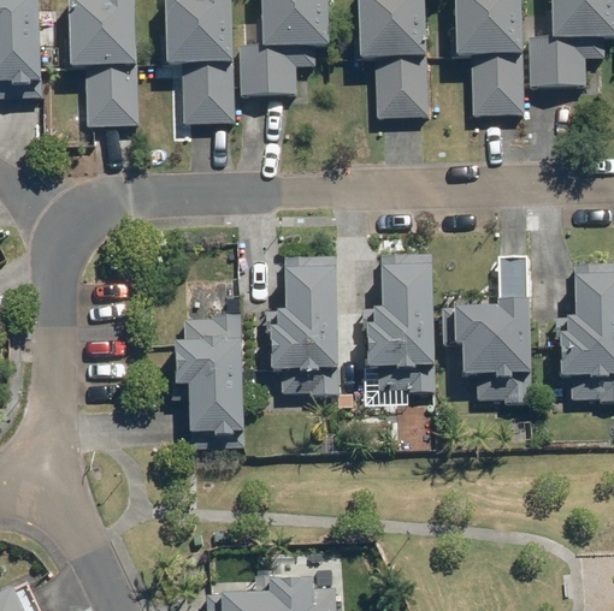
[(0,83),(12,84),(12,89),(31,88),(31,84),(42,83),(39,0),(0,0),(0,83)]
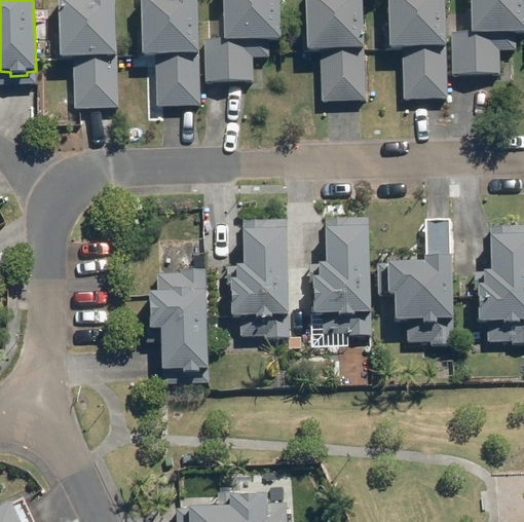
[(55,33),(57,59),(73,59),(74,109),(119,108),(116,0),(60,0),(61,33),(55,33)]
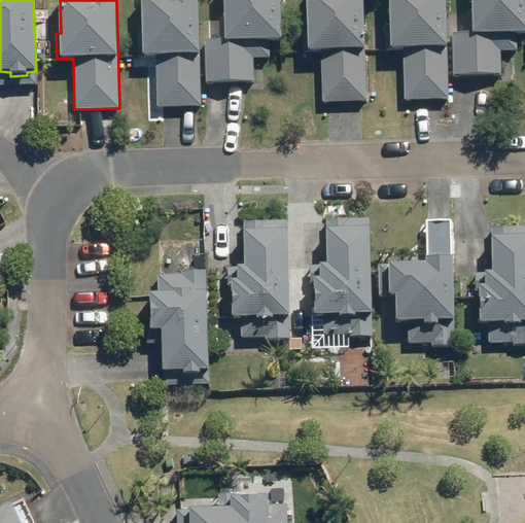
[(137,30),(138,57),(154,56),(156,107),(202,105),(198,0),(141,0),(143,30),(137,30)]
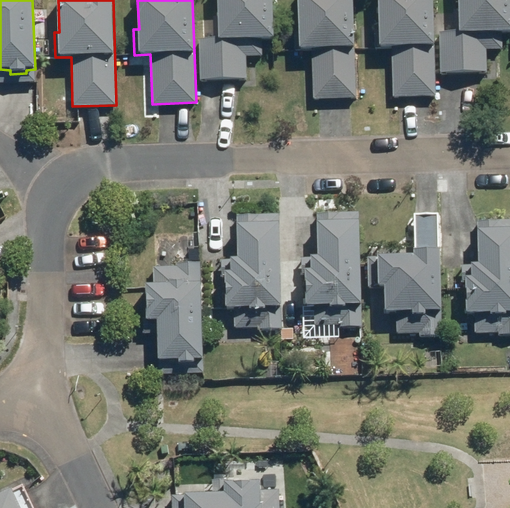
[(217,0),(218,16),(213,16),(213,38),(199,38),(200,80),(246,79),(245,40),(274,40),(272,0),(217,0)]
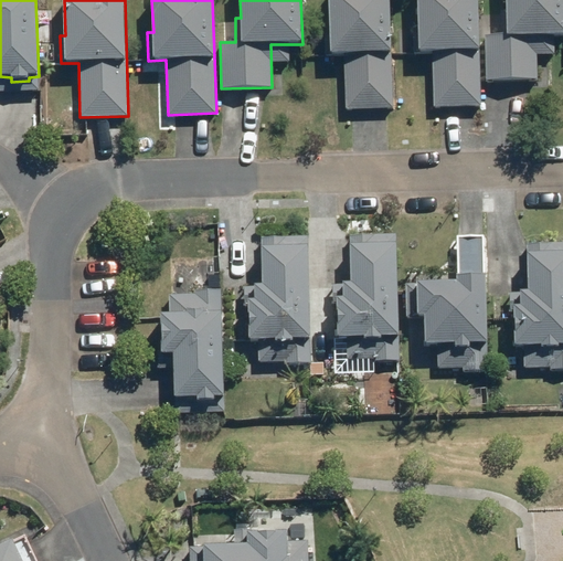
[(326,0),(328,27),(322,27),(324,52),(343,52),(346,107),(392,105),(388,0),(326,0)]
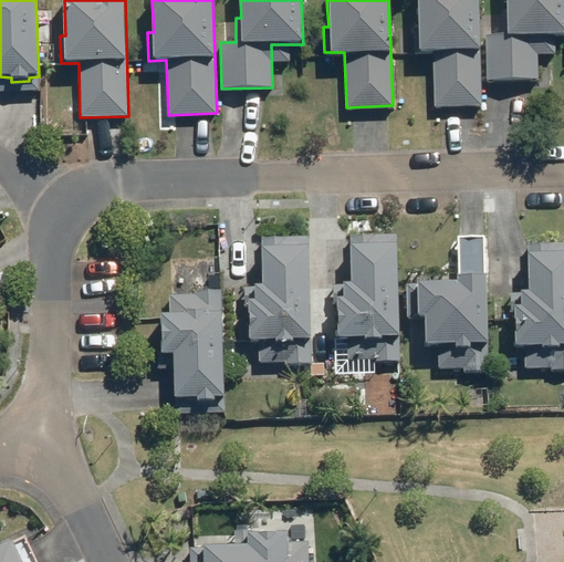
[(416,0),(417,23),(413,24),(413,50),(430,50),(432,105),(481,103),(477,0),(416,0)]
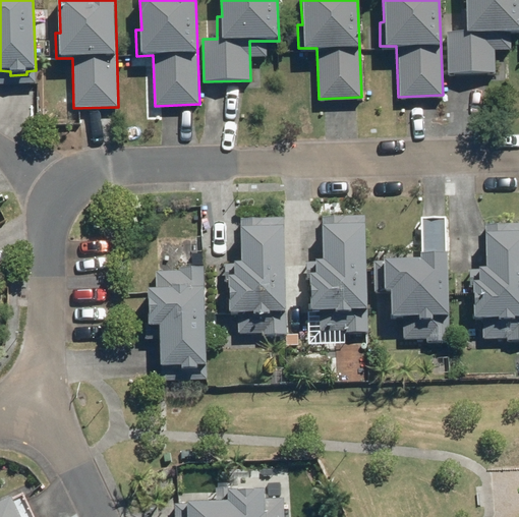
[(446,29),(448,72),(495,70),(494,32),(518,30),(518,0),(464,0),(465,8),(459,8),(460,29),(446,29)]
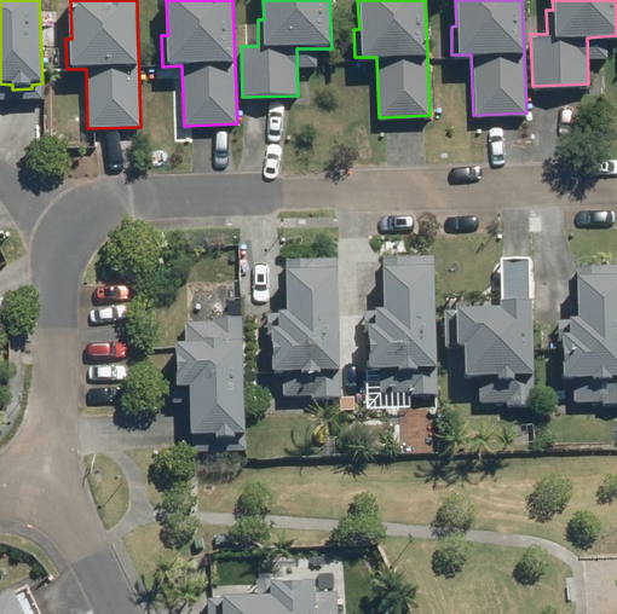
[(433,254),(381,255),(382,307),(374,307),(374,308),(362,310),(363,330),(368,330),(369,368),(398,366),(398,370),(416,369),(416,366),(436,366),(433,254)]
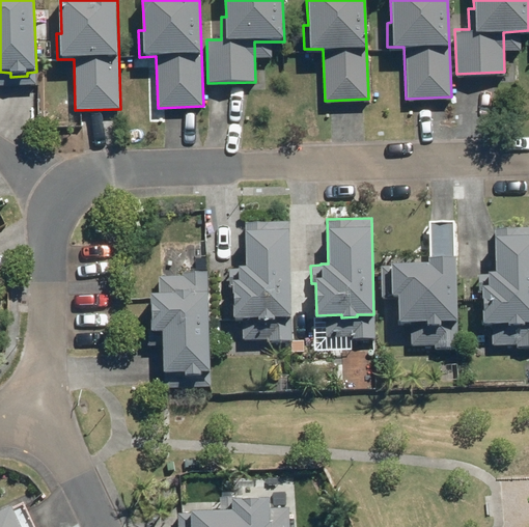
[(427,262),(390,264),(380,265),(381,297),(397,297),(397,321),(426,321),(426,325),(440,325),(440,321),(456,320),(455,262),(455,256),(453,256),(453,219),(427,219),(427,262)]
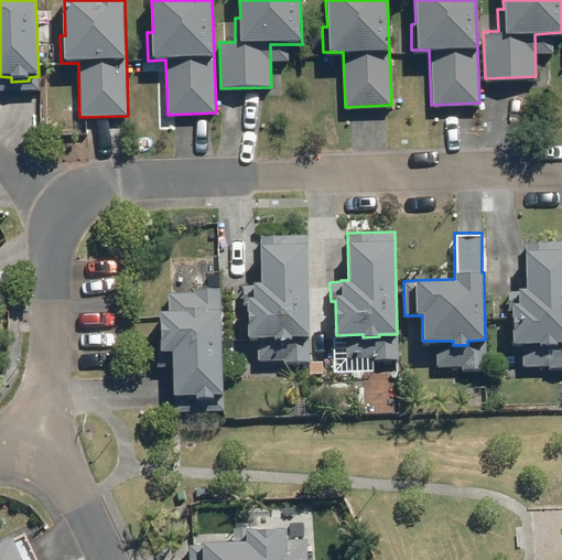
[(306,234),(259,235),(259,283),(252,283),(252,284),(241,284),(242,301),(247,301),(247,337),(273,337),(273,340),(291,340),(291,336),(309,336),(306,234)]
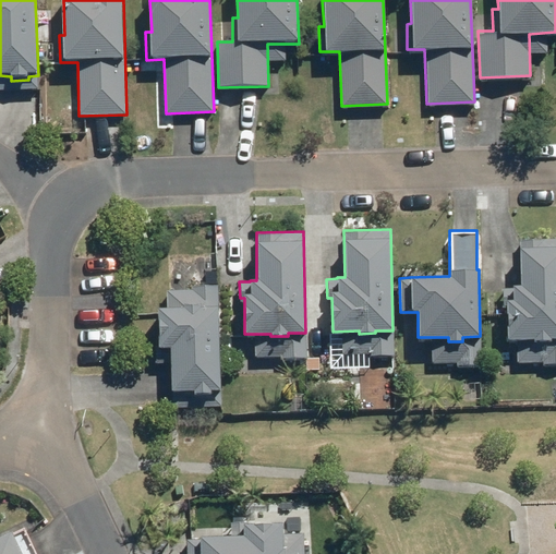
[(555,237),(518,238),(520,286),(502,286),(502,305),(506,305),(507,340),(533,339),(533,342),(551,341),(551,339),(555,338),(555,237)]
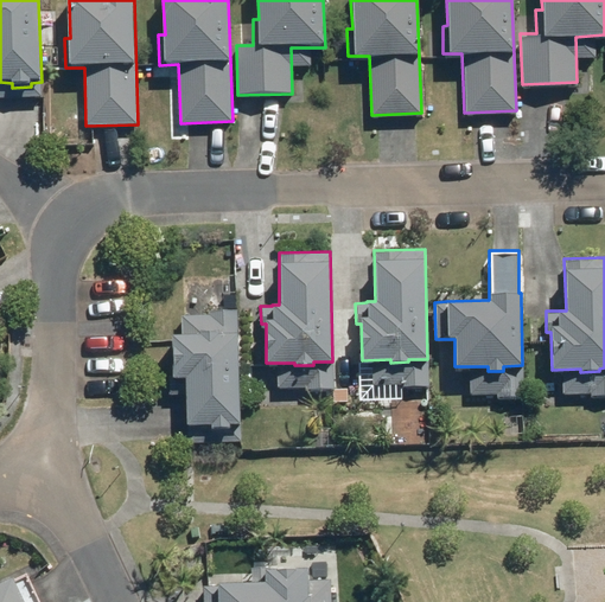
[(185,392),(186,426),(210,424),(210,428),(229,428),(228,424),(239,424),(236,308),(208,309),(208,313),(179,314),(180,334),(171,335),(172,373),(167,373),(169,394),(185,392)]
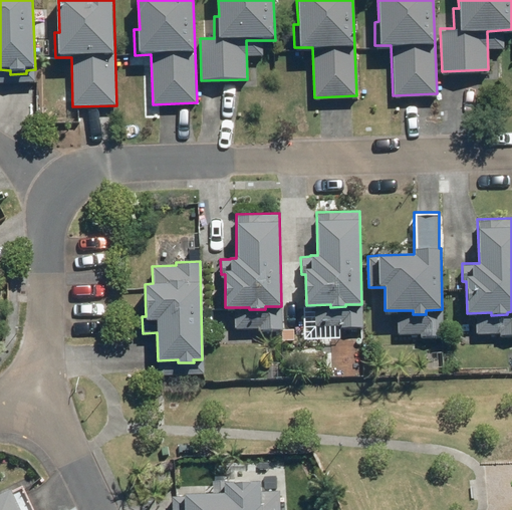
[(279,509),(279,489),(260,490),(259,482),(228,483),(227,479),(211,480),(212,493),(184,494),(184,509),(279,509)]
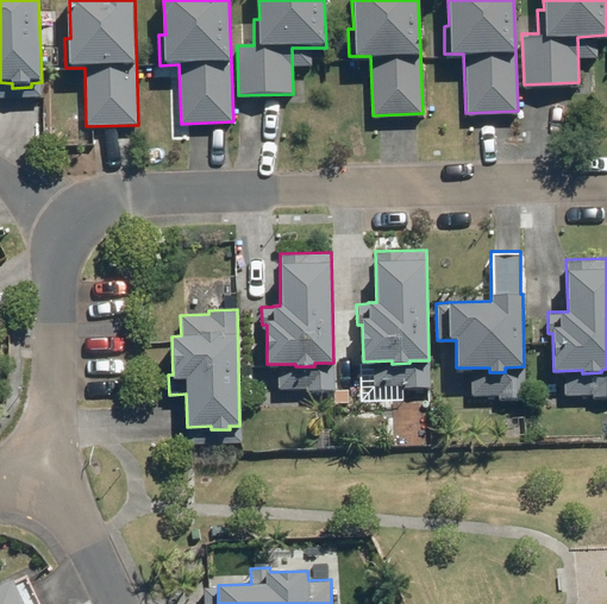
[(0,603),(39,603),(25,573),(0,584),(0,603)]
